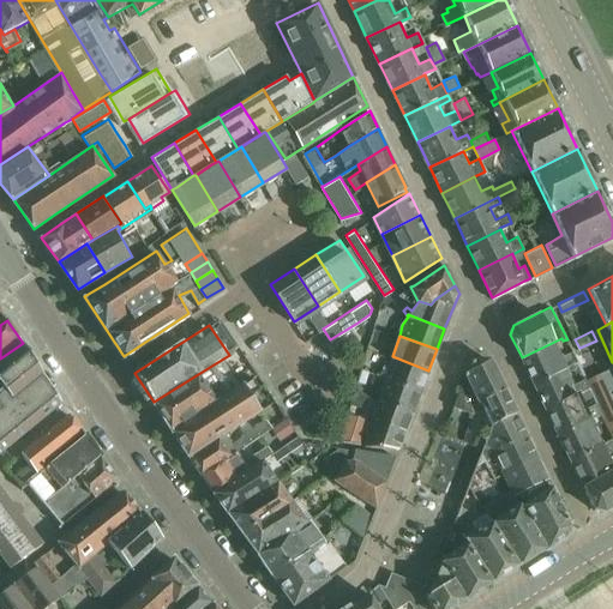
[(578,362),(568,339),(563,341),(562,338),(522,357),(534,383),(566,367),(578,362)]
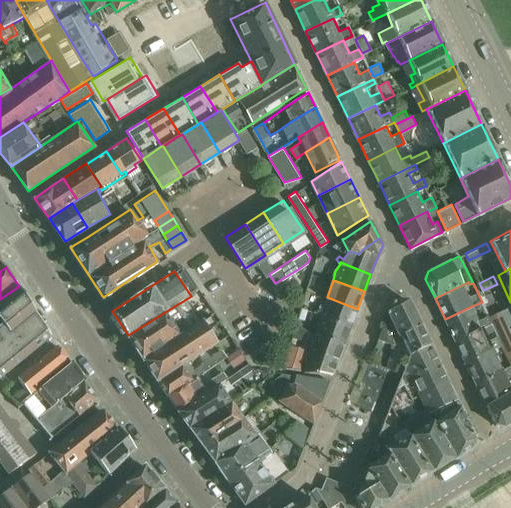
[(0,319),(2,322),(0,323),(0,376),(51,334),(19,286),(0,299),(0,319)]
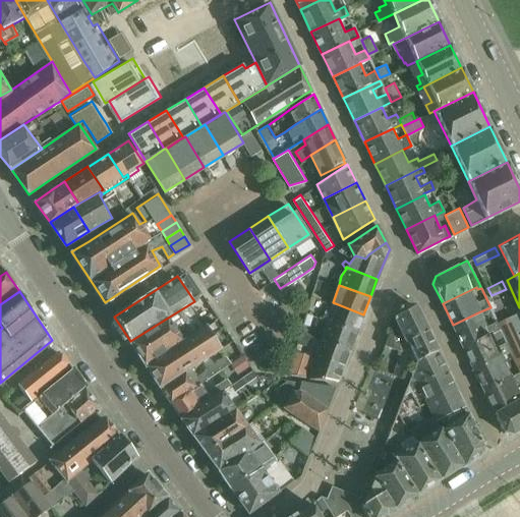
[(333,302),(327,321),(356,332),(363,314),(333,302)]
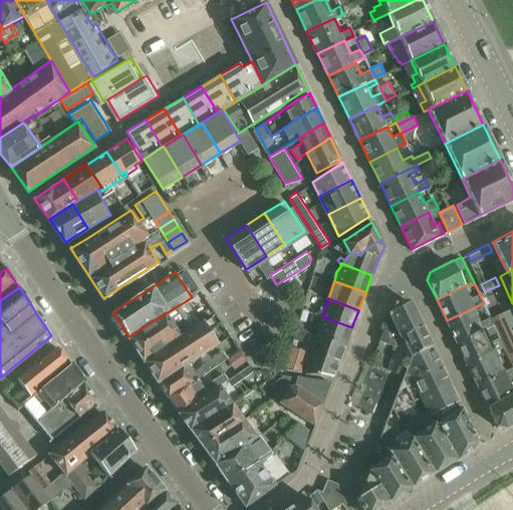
[(395,301),(379,339),(390,342),(393,340),(412,332),(407,322),(418,316),(410,300),(395,301)]
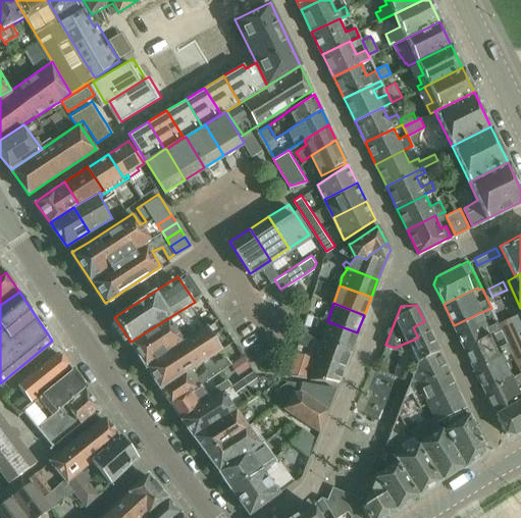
[(315,331),(319,316),(306,312),(302,326),(315,331)]
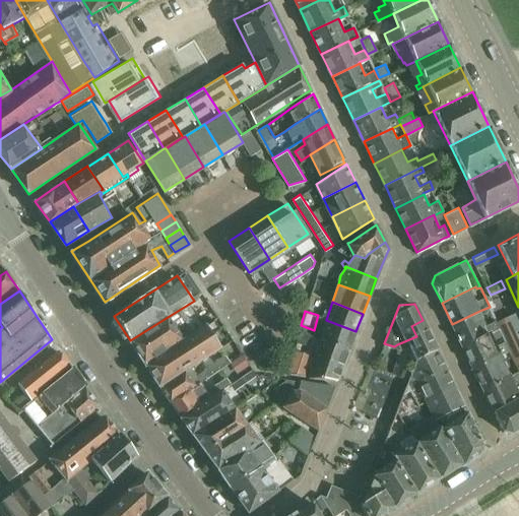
[(487,324),(479,311),(452,324),(462,345),(489,333),(500,328),(496,320),(487,324)]
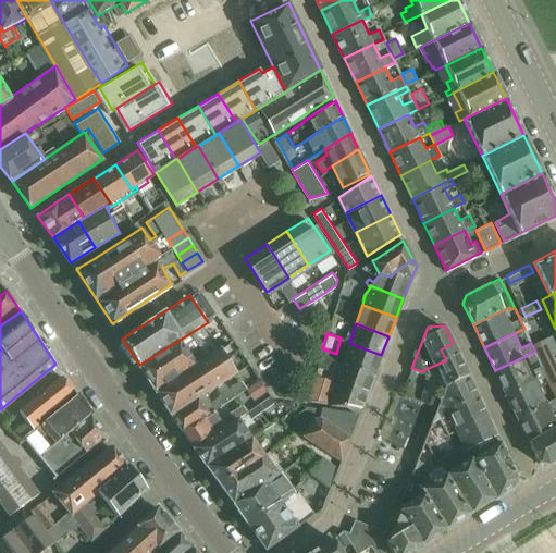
[(555,334),(551,336),(533,345),(551,383),(555,381),(555,361),(552,354),(555,352),(555,334)]
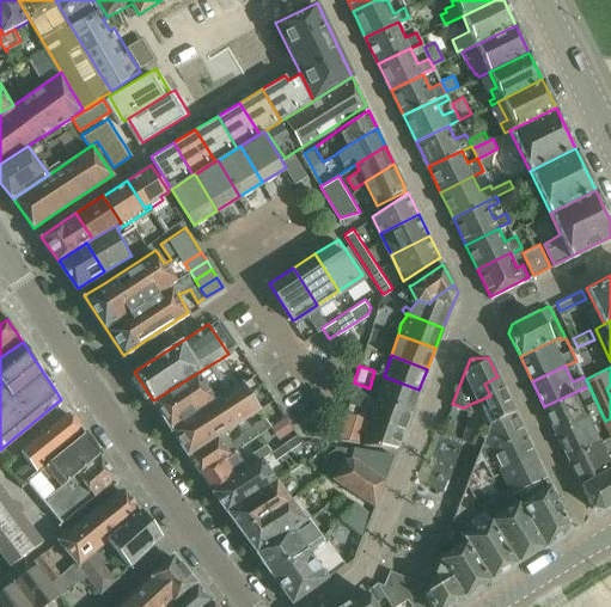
[(197,373),(153,400),(171,428),(217,398),(197,373)]
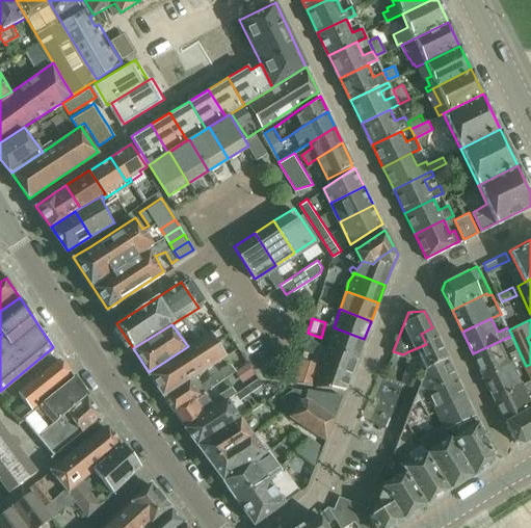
[(364,339),(334,327),(328,345),(356,357),(364,339)]
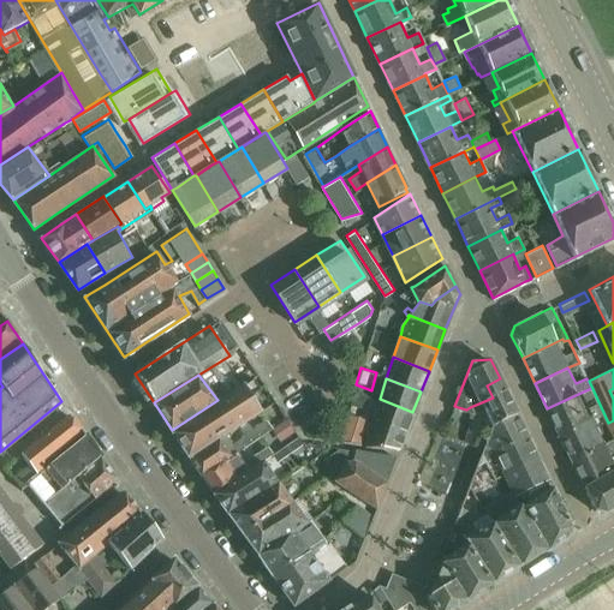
[(470,407),(466,410),(474,413),(484,407),(492,424),(493,425),(517,413),(500,378),(487,386),(493,398),(470,407)]
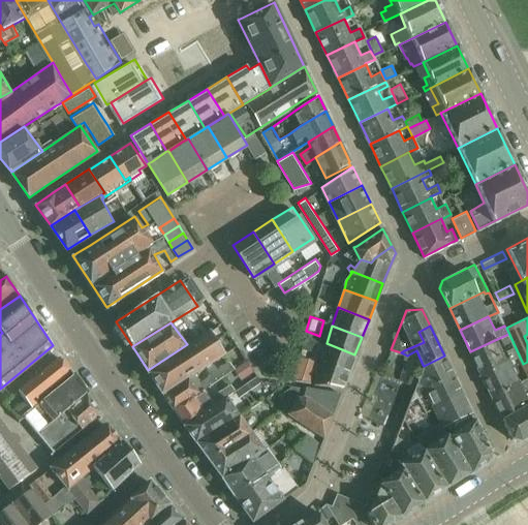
[(187,344),(148,370),(163,393),(222,352),(209,331),(187,344)]
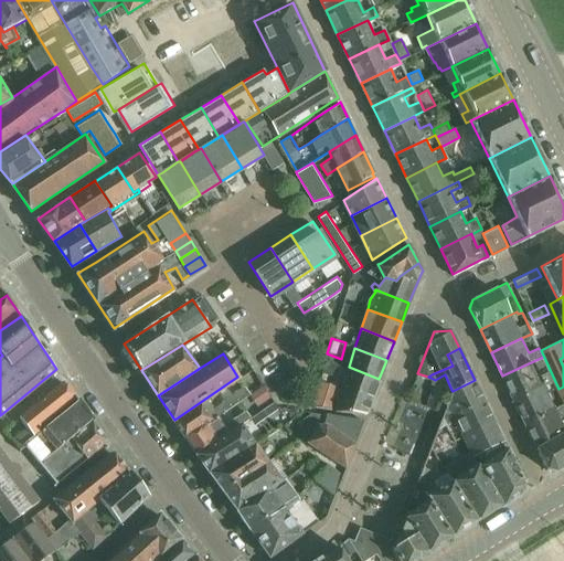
[(531,362),(502,376),(514,400),(543,385),(531,362)]
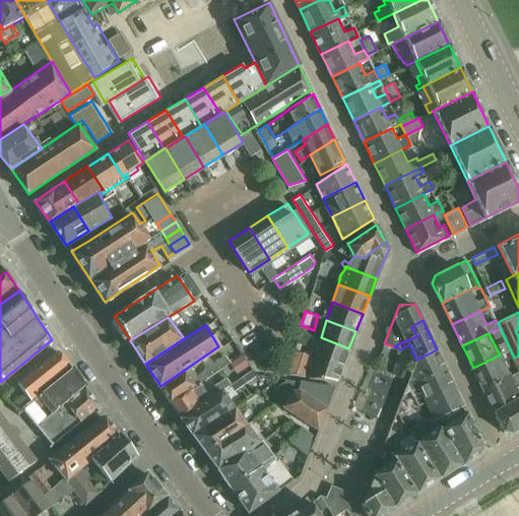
[(348,348),(321,337),(316,356),(342,366),(348,348)]
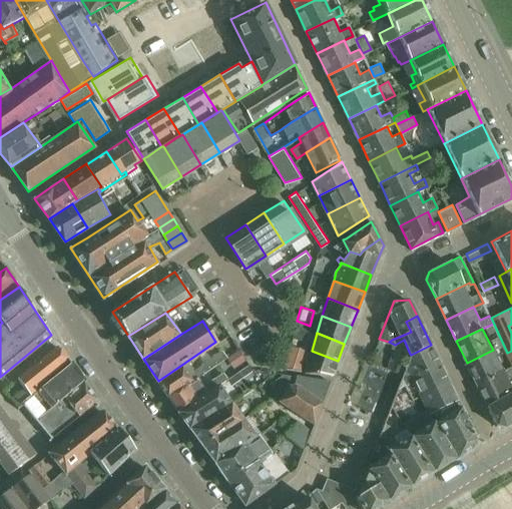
[(215,342),(158,381),(167,396),(198,376),(227,357),(221,349),(189,372),(185,366),(217,344),(215,342)]
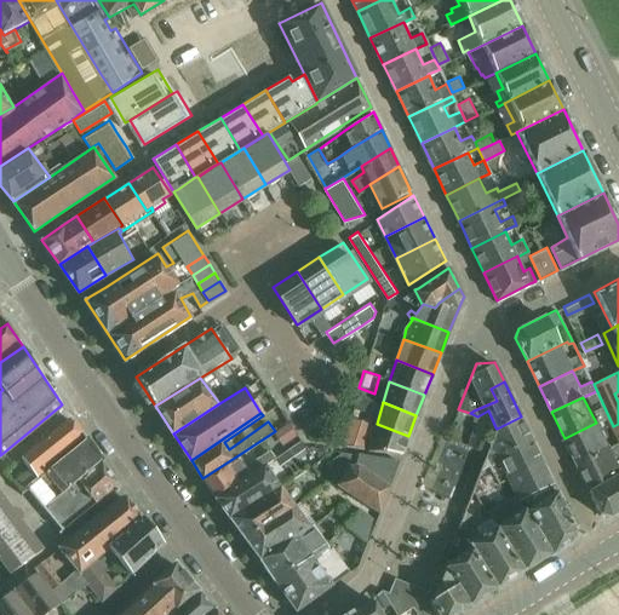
[(351,415),(343,442),(364,446),(371,420),(351,415)]
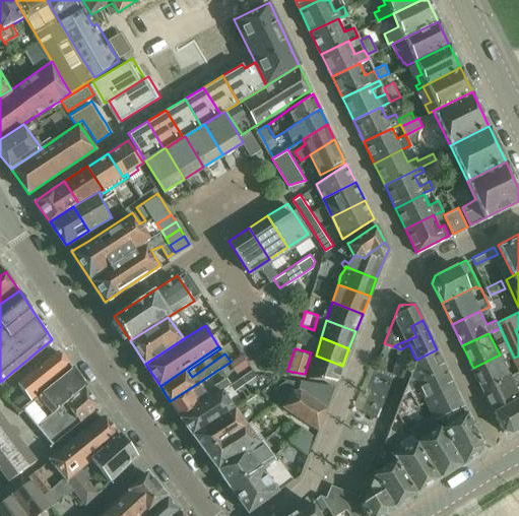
[(25,391),(11,403),(18,412),(23,409),(72,367),(59,349),(18,383),(25,391)]
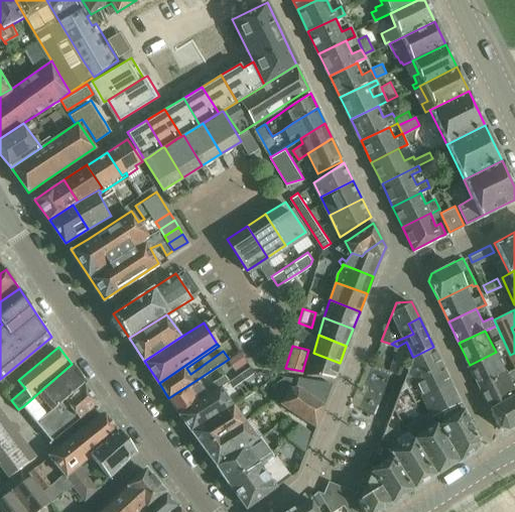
[(433,347),(413,357),(408,370),(413,380),(442,365),(433,347)]
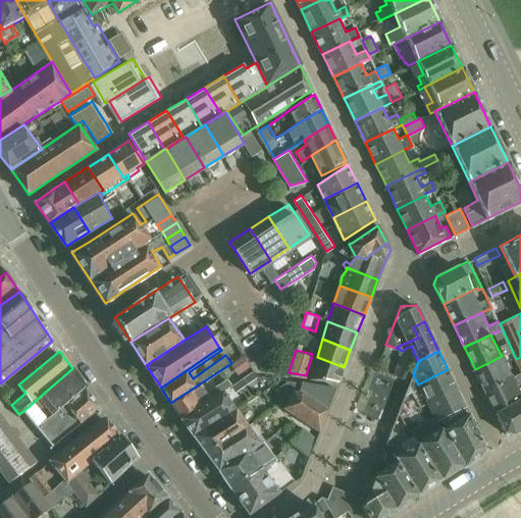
[(502,356),(475,369),(485,392),(520,374),(520,372),(512,376),(502,356)]
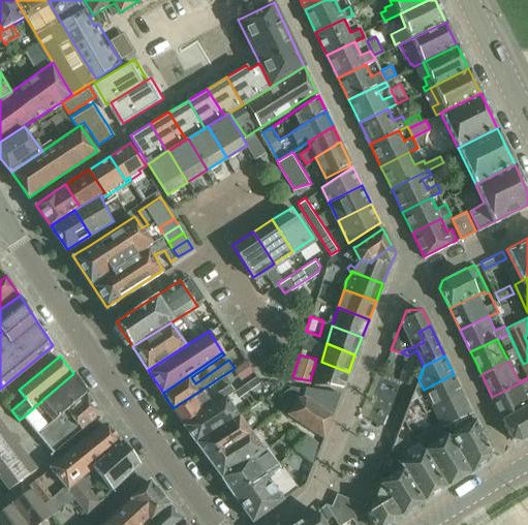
[(348,372),(321,362),(314,382),(322,383),(343,385),(348,372)]
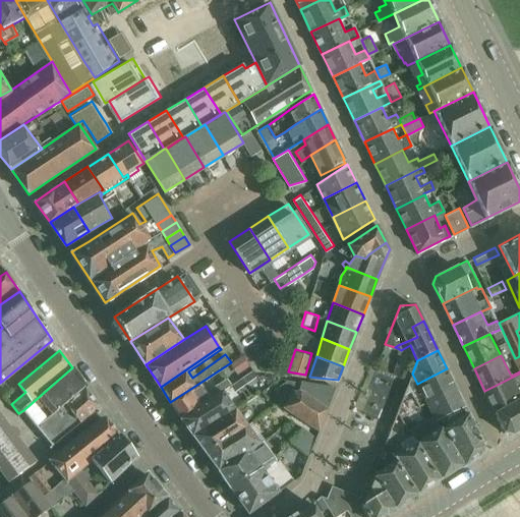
[(72,367),(23,410),(52,445),(80,421),(65,401),(83,385),(72,367)]
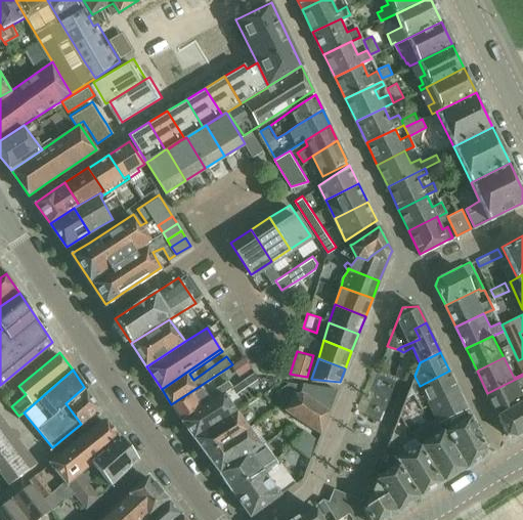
[(459,389),(449,371),(420,386),(429,403),(459,389)]
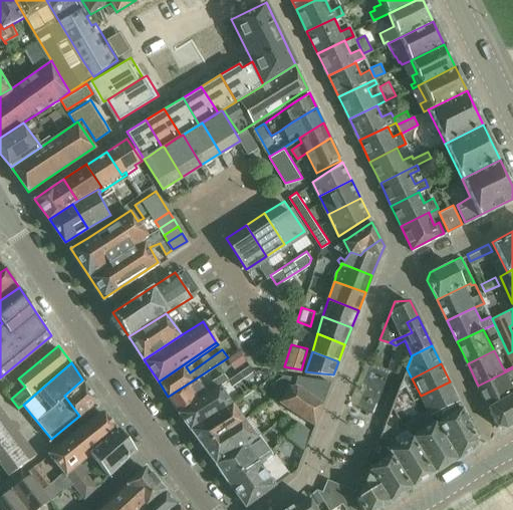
[(512,368),(478,386),(488,407),(512,394),(512,368)]
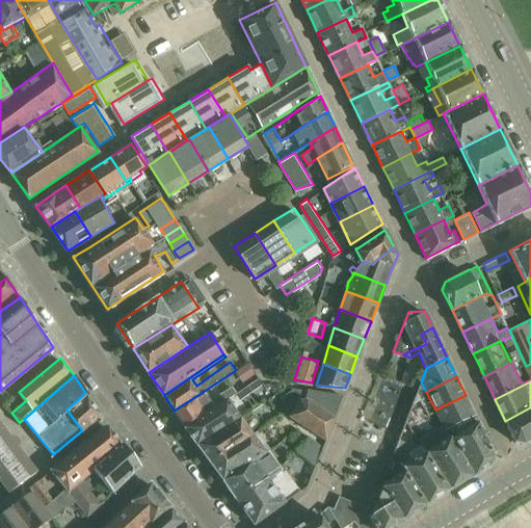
[(211,398),(206,390),(174,411),(185,426),(228,398),(235,393),(231,387),(211,398)]
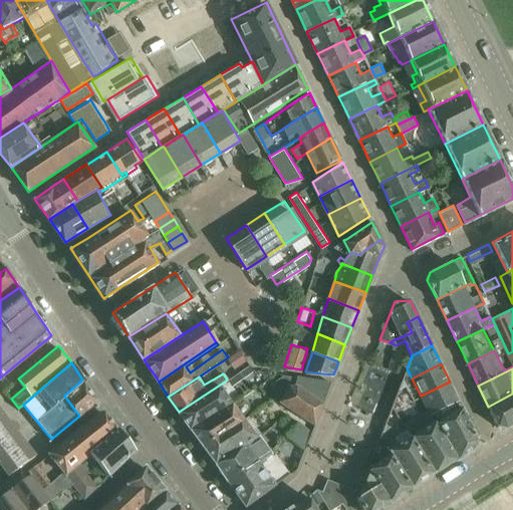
[(331,380),(311,376),(297,374),(293,387),(288,388),(287,389),(322,403),(331,380)]
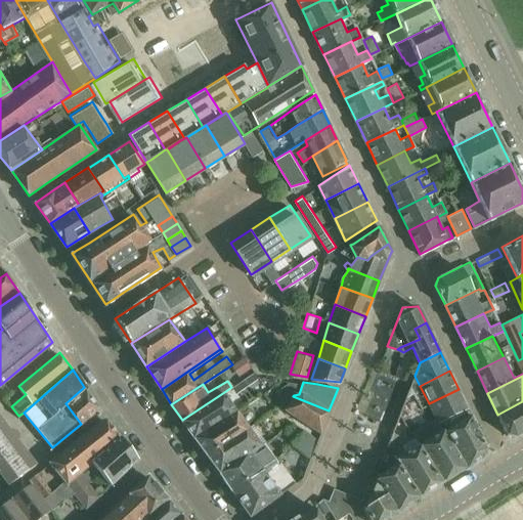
[(99,408),(84,387),(66,403),(81,424),(99,408)]
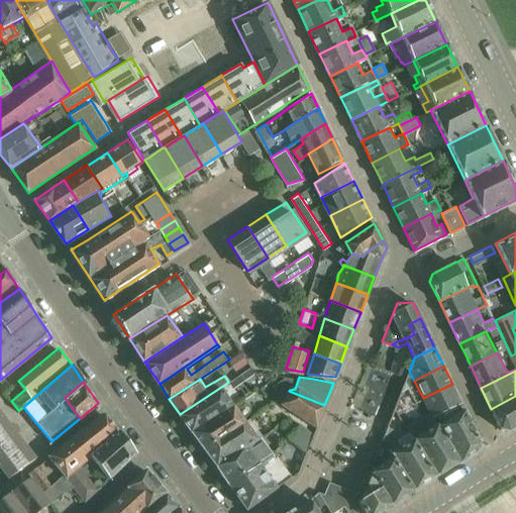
[(461,402),(452,384),(423,398),(432,416),(461,402)]
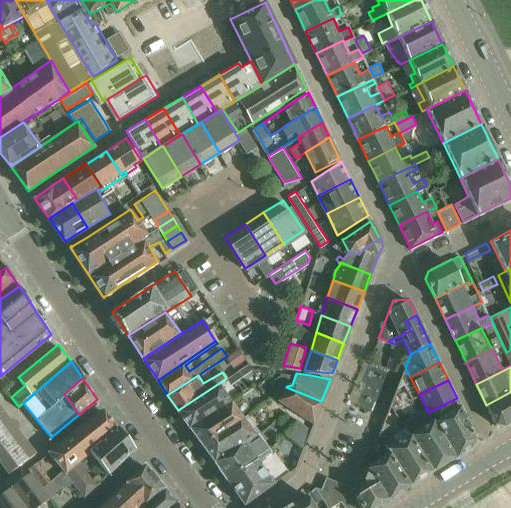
[(231,399),(219,383),(178,410),(189,427),(231,399)]
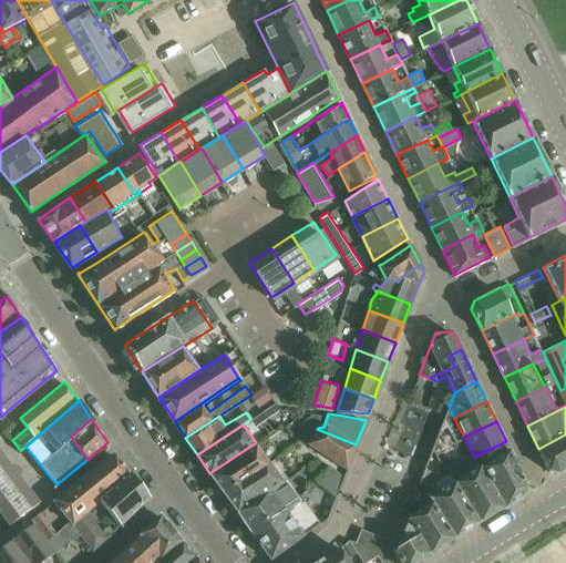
[(356,444),(317,429),(312,436),(308,433),(299,439),(307,443),(347,469),(356,444)]
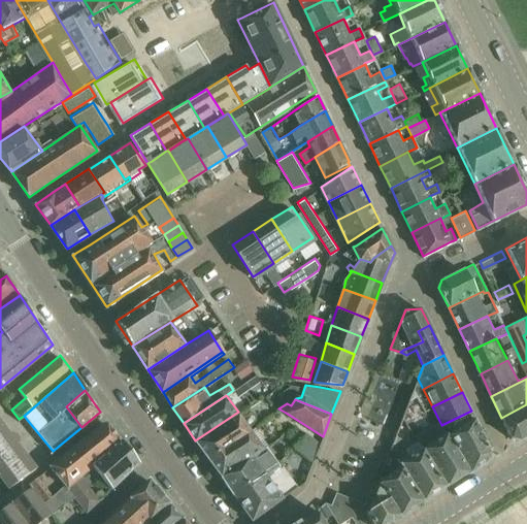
[(526,404),(501,418),(511,437),(519,439),(526,434),(526,404)]
